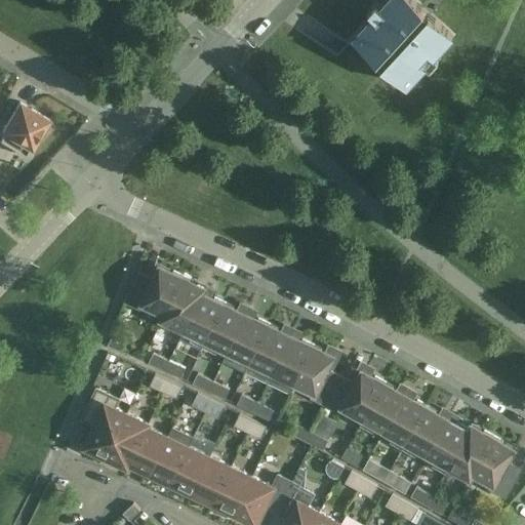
[(453,35),(415,0),(386,0),(354,35),(320,73),(373,122),(453,35)]
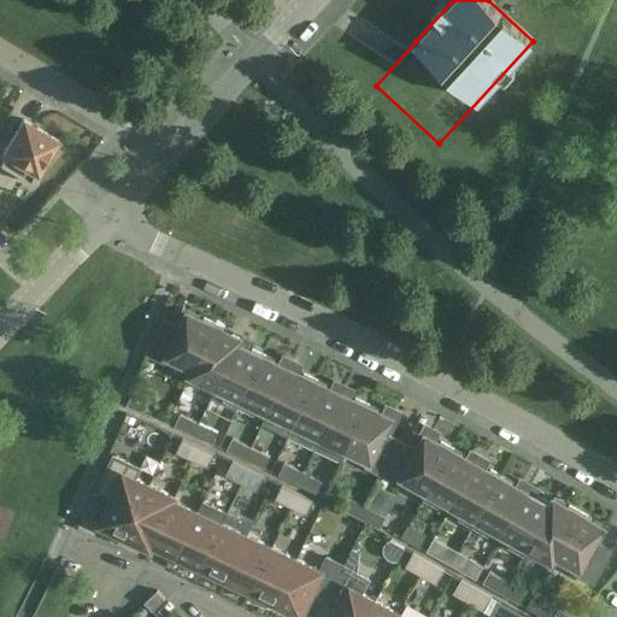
[(58,140),(23,119),(3,154),(5,156),(0,163),(0,164),(30,182),(35,172),(37,174),(45,163),(47,165),(53,162),(58,157),(62,151),(56,145),(58,140)]
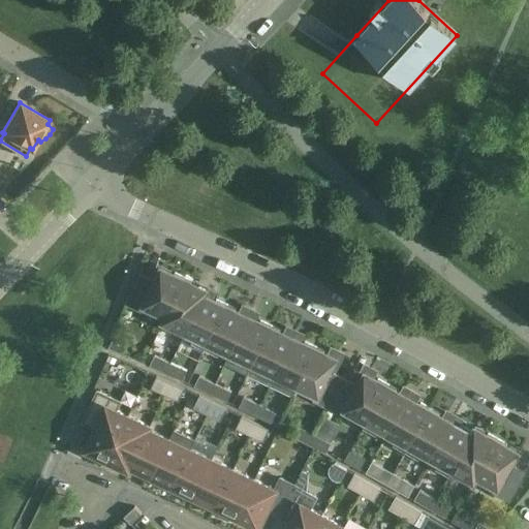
[(145,305),(165,315),(166,315),(184,278),(163,268),(161,273),(159,272),(155,280),(142,274),(128,302),(143,309),(145,305)]
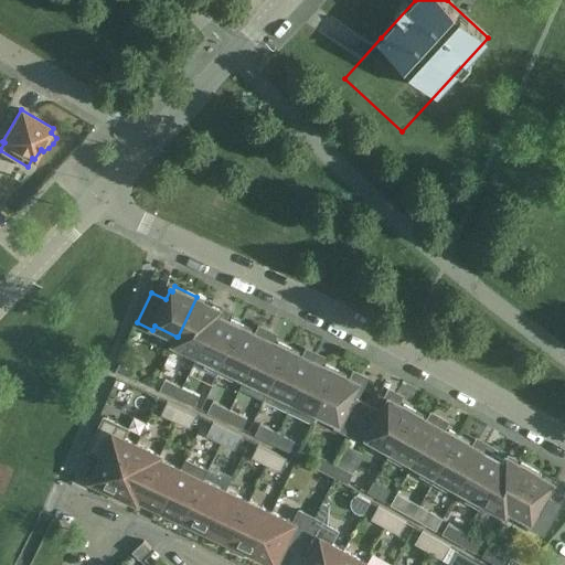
[(217,313),(219,315),(221,308),(196,297),(178,337),(177,337),(173,342),(199,354),(217,313)]
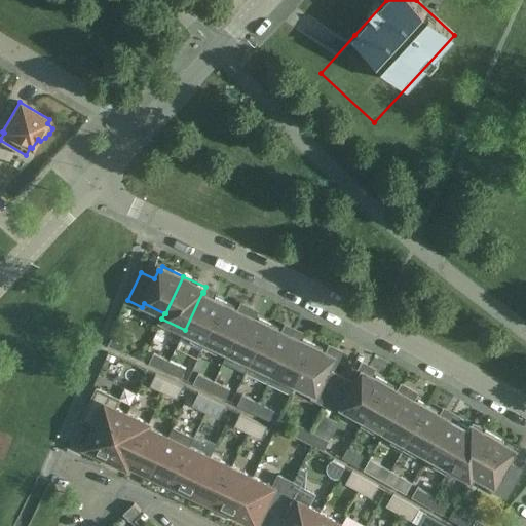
[(185,330),(181,338),(202,348),(207,340),(225,303),(203,293),(202,292),(185,330)]
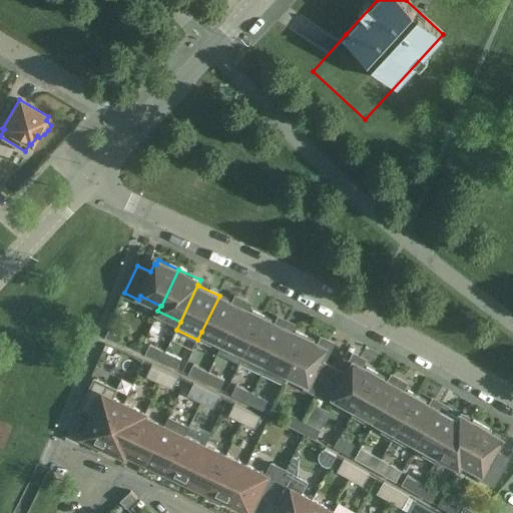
[(240,306),(219,296),(201,332),(222,342),(240,306)]
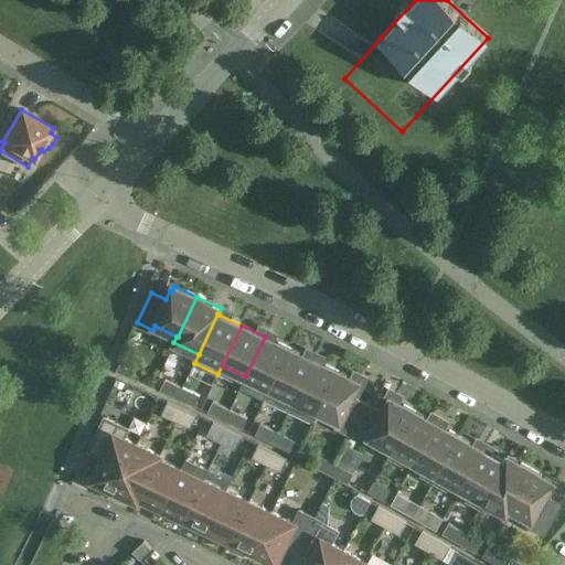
[(288,348),(265,337),(245,376),(269,388),(288,348)]
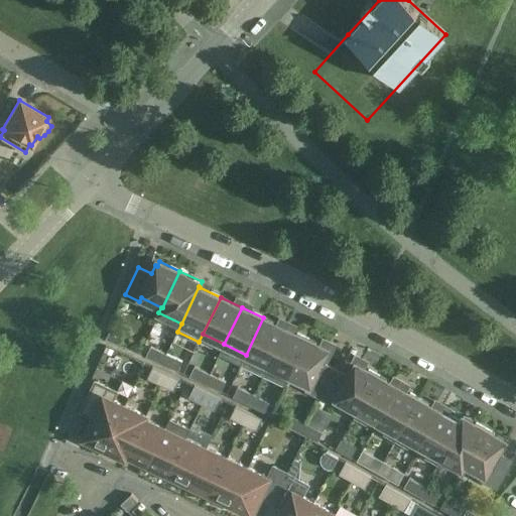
[(267,365),(285,328),(263,317),(246,355),(241,365),(262,376),(267,365)]
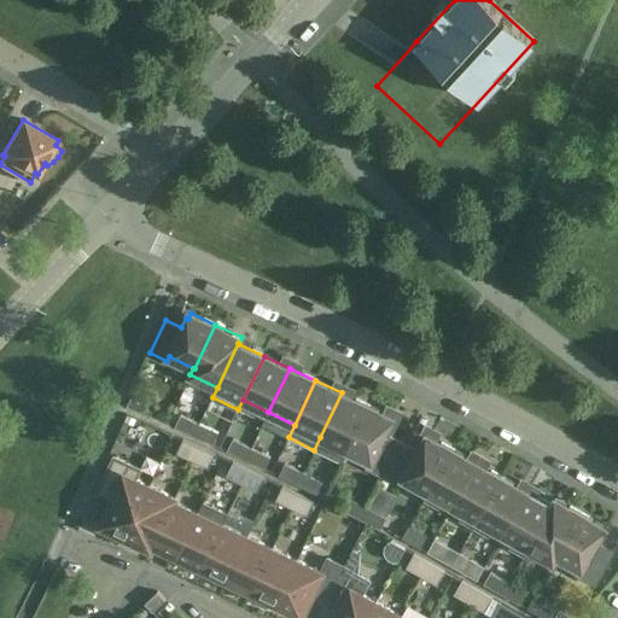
[(149,397),(134,390),(128,404),(143,412),(149,397)]
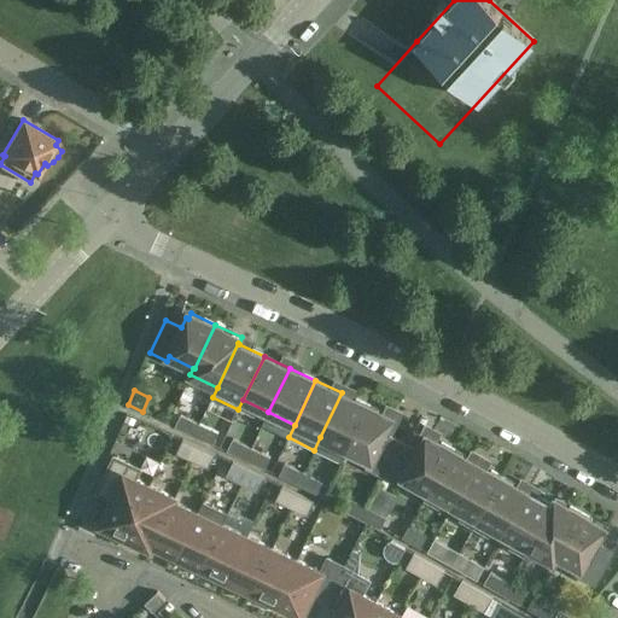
[(367,406),(342,392),(320,437),(314,450),(340,462),(347,449),(367,406)]
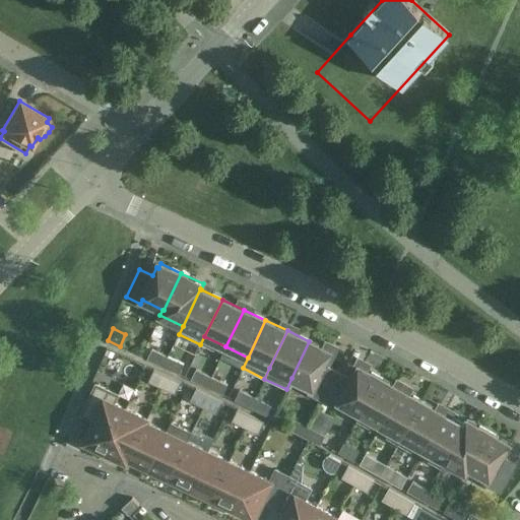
[(311,392),(324,399),(338,372),(325,366),(329,356),(327,355),(329,350),(309,341),(291,378),(313,388),(311,392)]
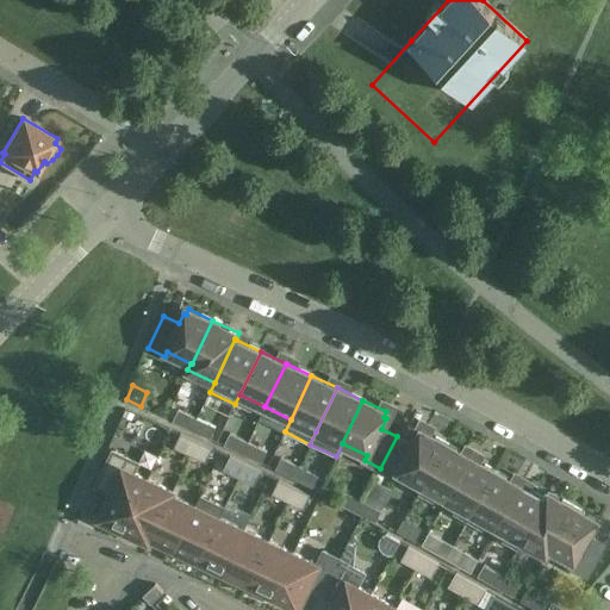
[(192,429),(198,417),(179,409),(173,421),(192,429)]
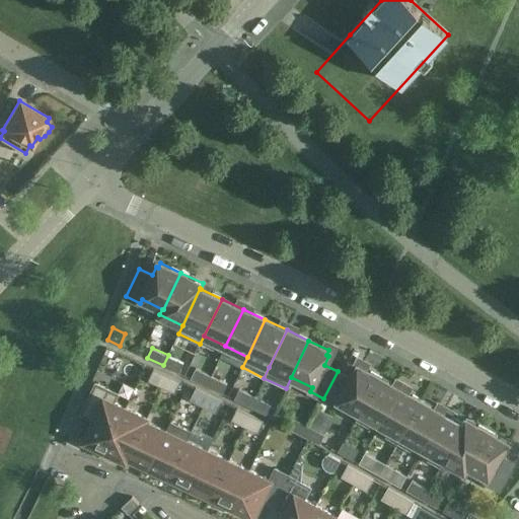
[(183,362),(168,355),(163,365),(179,373),(183,362)]
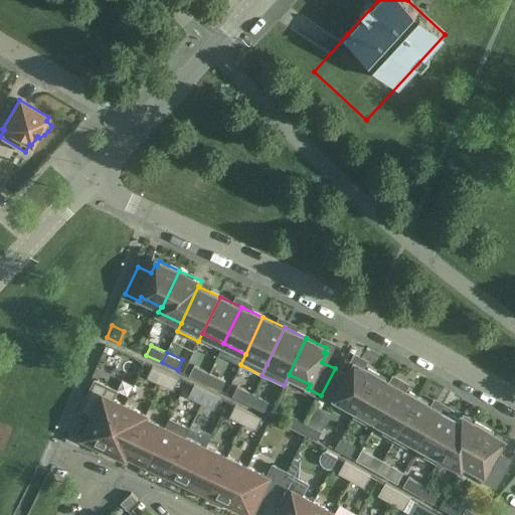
[(335,368),(321,395),(334,402),(336,398),(356,410),(377,374),(357,363),(355,368),(352,366),(348,375),(335,368)]
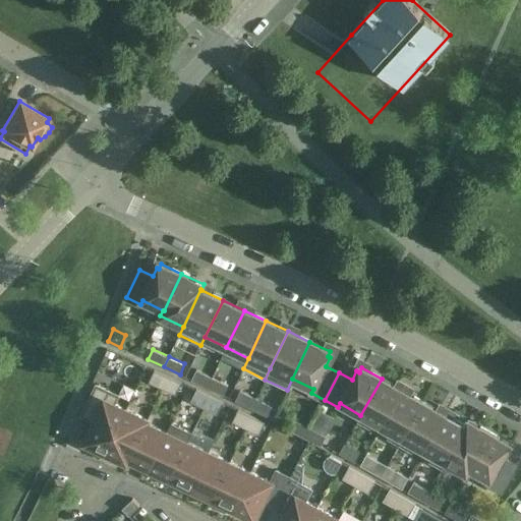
[(163,388),(168,375),(155,369),(149,382),(163,388)]
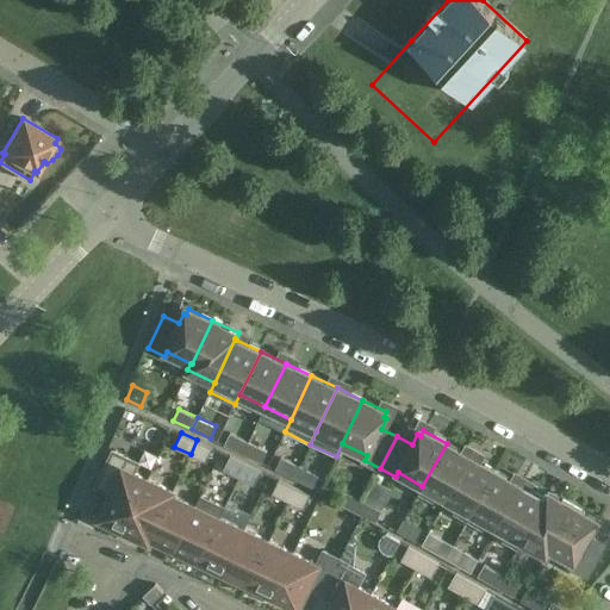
[(243,453),(249,441),(230,433),(224,444),(243,453)]
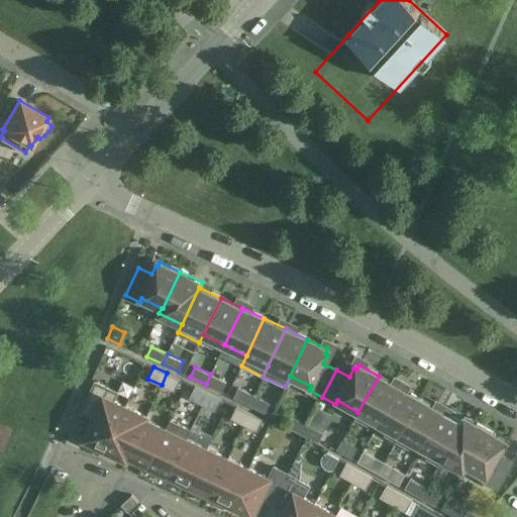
[(167,373),(162,385),(175,391),(180,379),(167,373)]
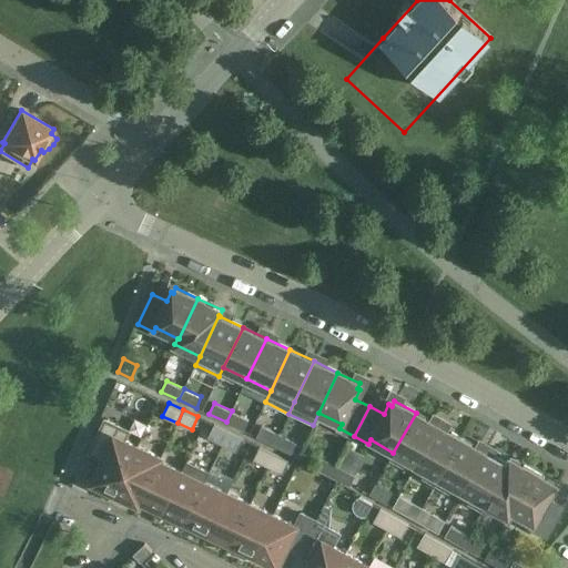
[(232,411),(226,422),(244,430),(250,419),(232,411)]
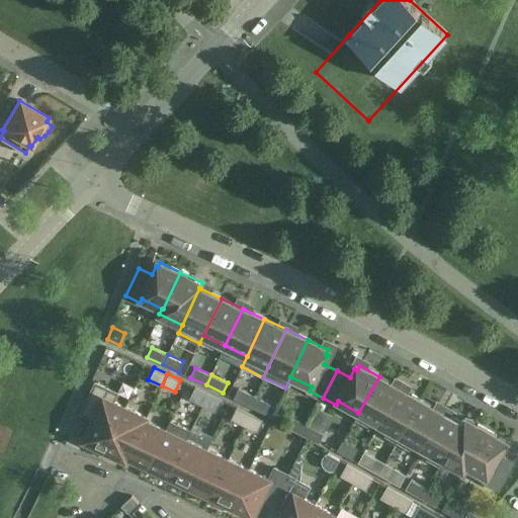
[(358,413),(379,424),(400,387),(379,376),(358,413)]
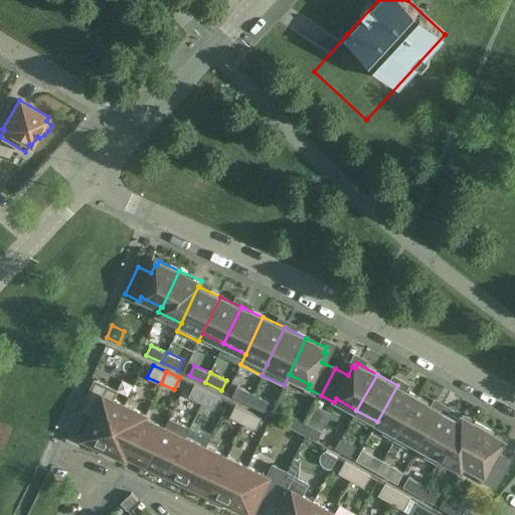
[(89,442),(104,449),(125,403),(114,398),(117,390),(96,380),(84,403),(97,409),(83,437),(90,440),(89,442)]
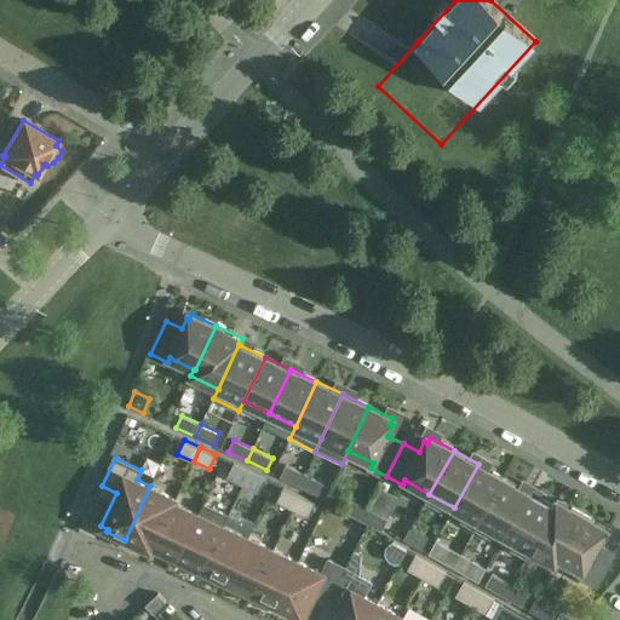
[(244,484),(250,470),(234,463),(227,477),(244,484)]
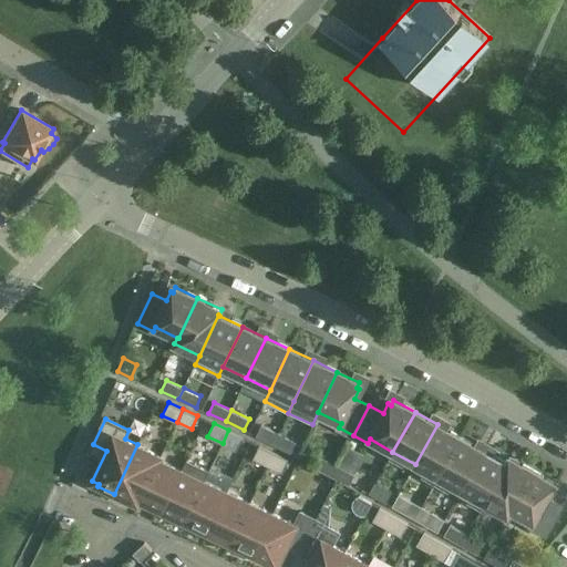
[(256,436),(274,444),(279,433),(261,424),(256,436)]
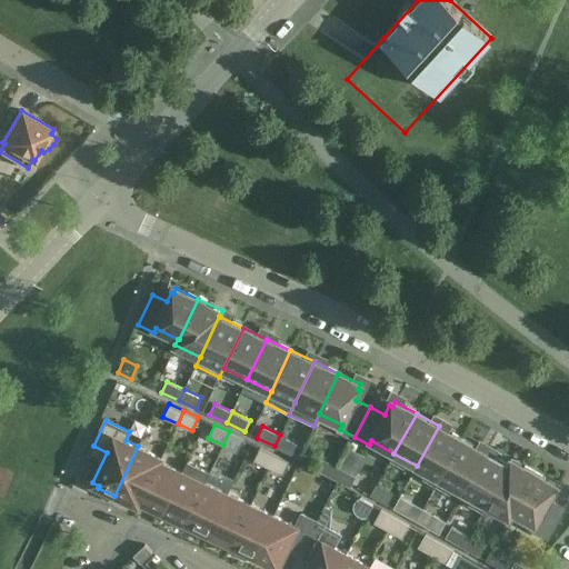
[(462,439),(439,426),(417,466),(440,479),(462,439)]
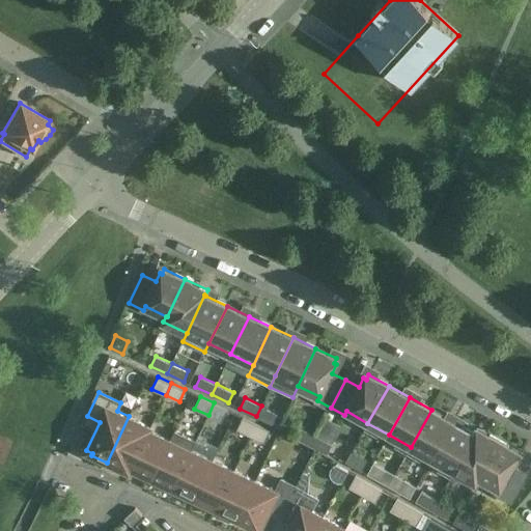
[(214,402),(208,415),(222,422),(227,410),(214,402)]
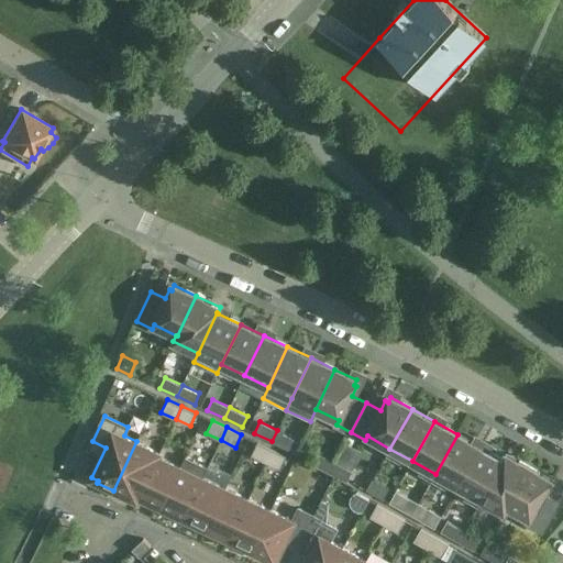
[(277,430),(272,441),(288,450),(294,438),(277,430)]
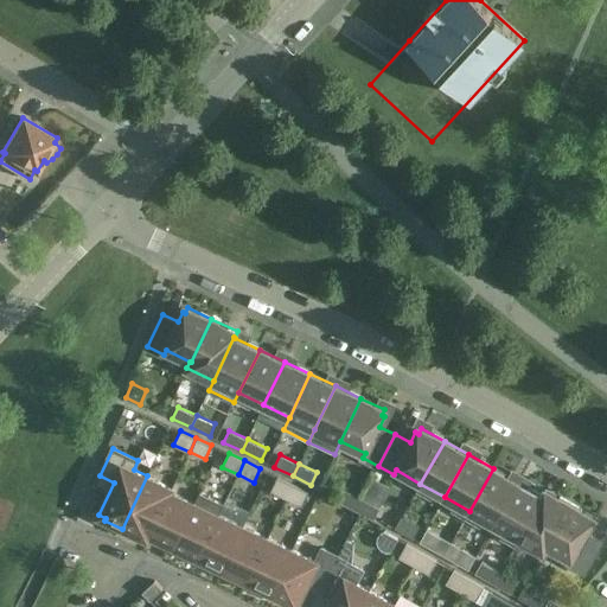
[(518,483),(493,468),(470,511),(494,524),(518,483)]
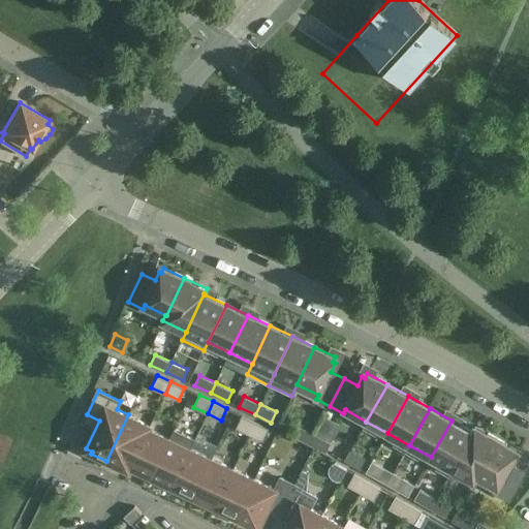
[(151,426),(128,414),(106,461),(119,467),(120,465),(129,469),(131,465),(130,465),(149,428),(151,426)]
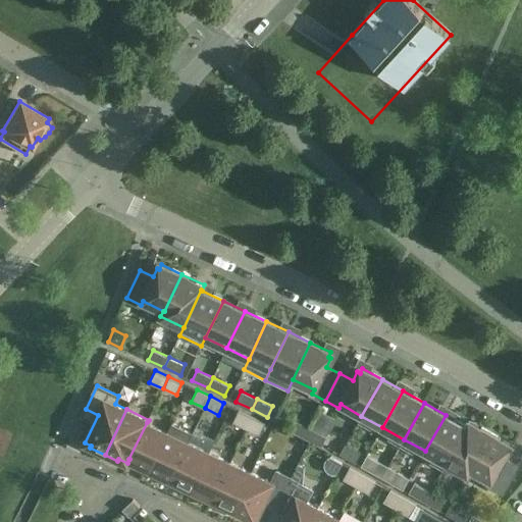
[(232,422),(247,428),(252,416),(239,410),(232,422)]
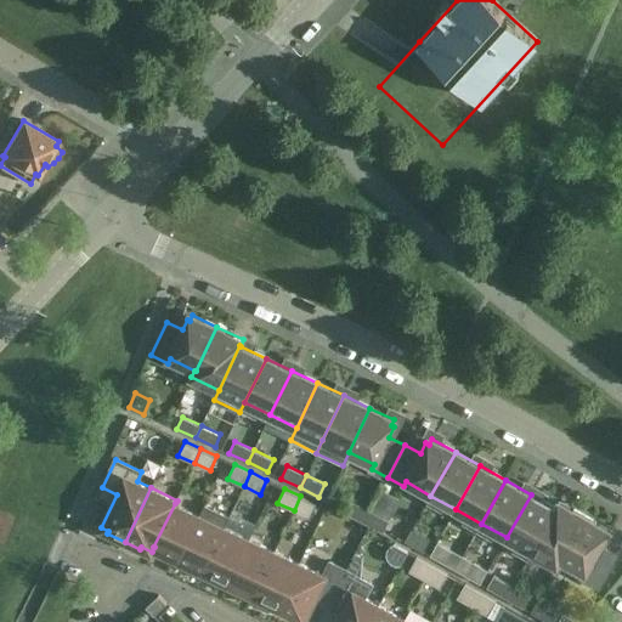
[(531,495),(507,537),(531,552),(555,508),(531,495)]
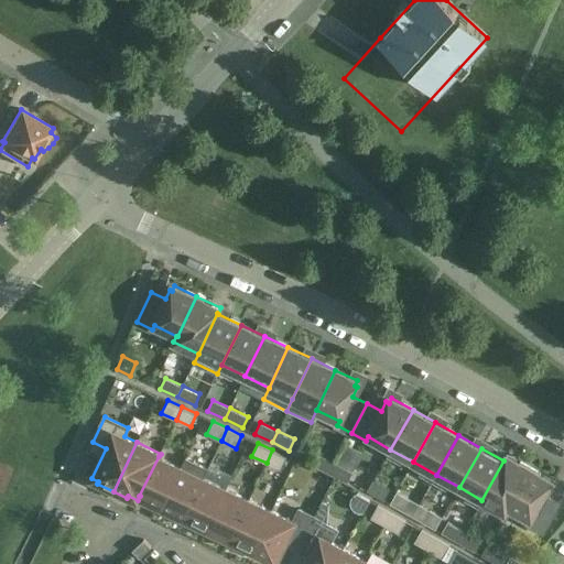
[(286,457),(272,449),(267,463),(281,469),(286,457)]
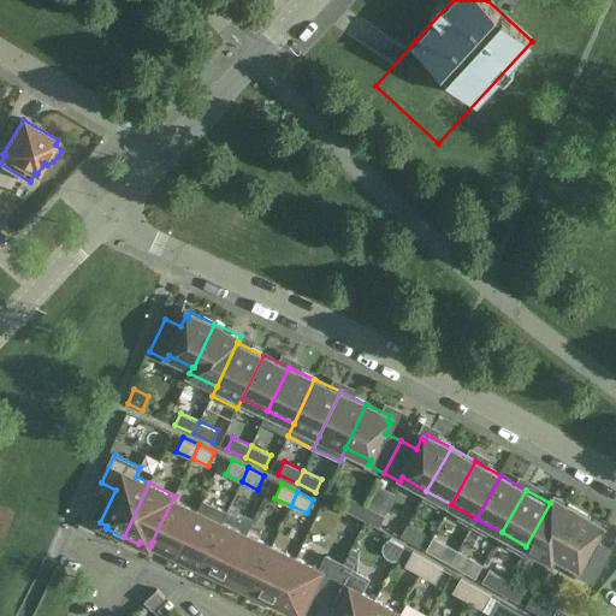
[(343,508),(361,517),(367,505),(349,496),(343,508)]
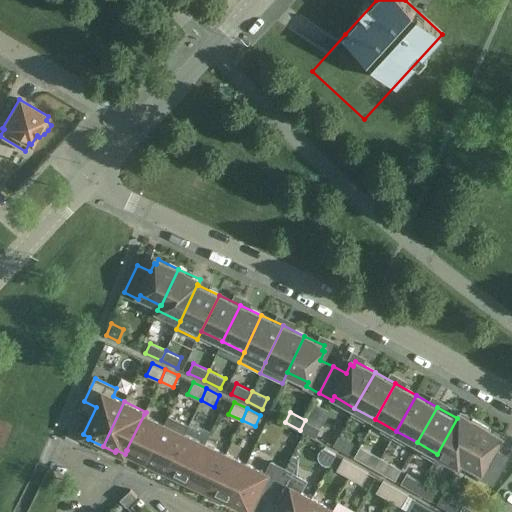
[(459,466),(462,461),(461,460),(481,425),(460,413),(457,418),(437,454),(459,466)]
